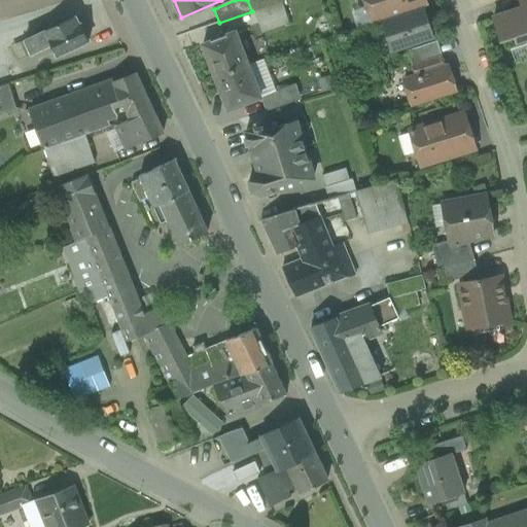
[(279,0),(247,0),(252,11),(254,10),(280,1),(279,0)]
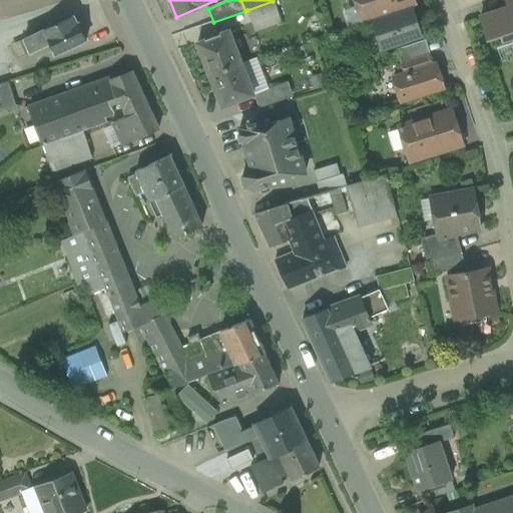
[(414,0),(355,0),(363,23),(371,20),(387,15),(412,7),(416,5),(414,0)]
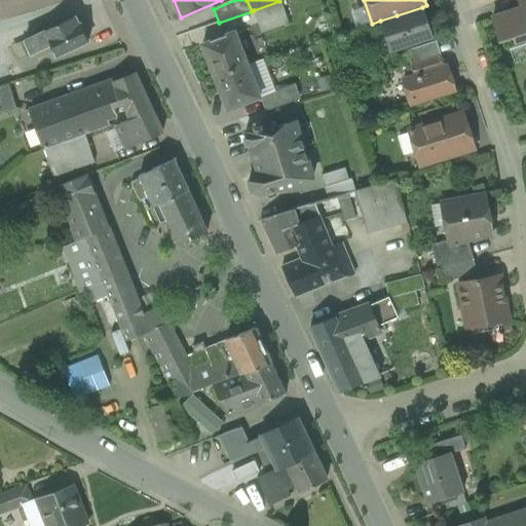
[(288,24),(279,1),(254,10),(261,33),(288,24)]
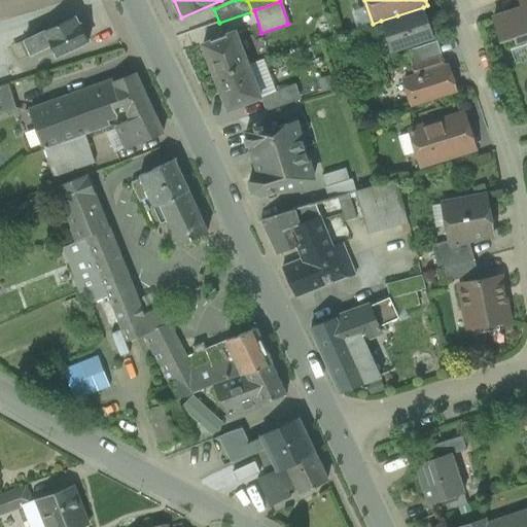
[(423,7),(397,15),(381,21),(391,53),(433,38),(423,7)]
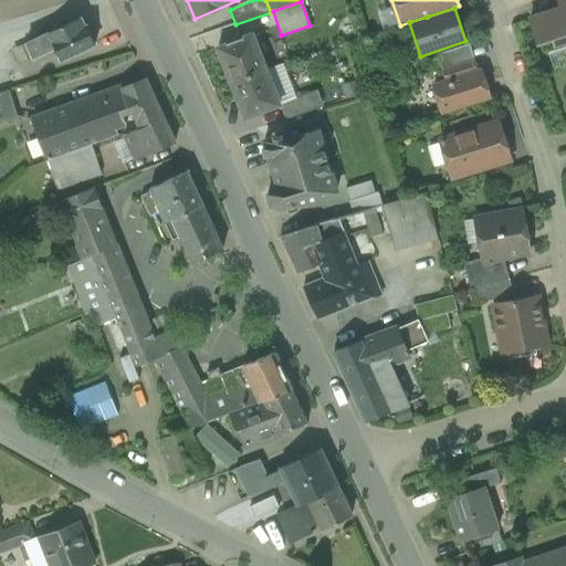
[(565,8),(561,10),(561,9),(530,20),(537,45),(552,40),(556,51),(565,46),(565,8)]
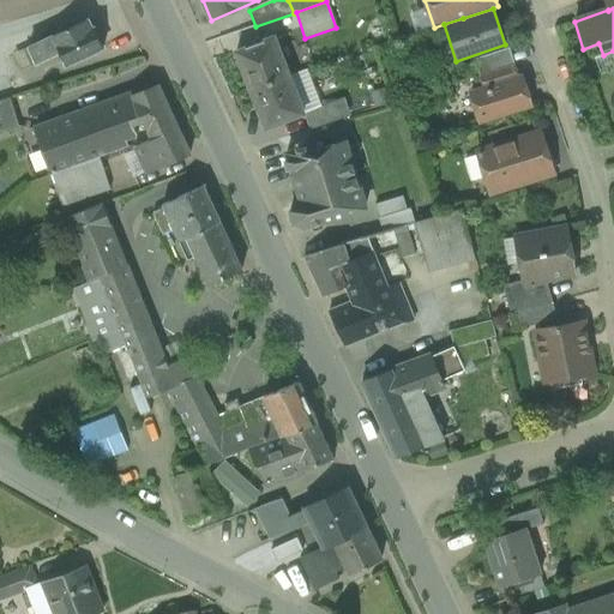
[(88,20),(28,48),(35,64),(59,52),(65,66),(102,48),(95,32),(96,31),(95,28),(91,29),(88,20)]
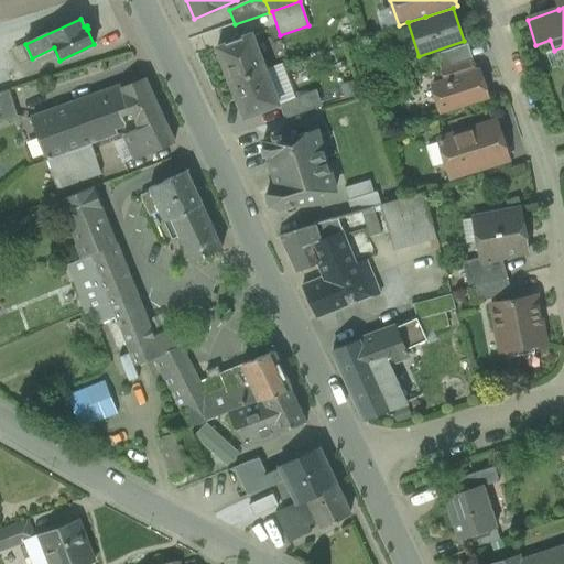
[(251,34),(217,47),(230,83),(266,69),(251,34)]
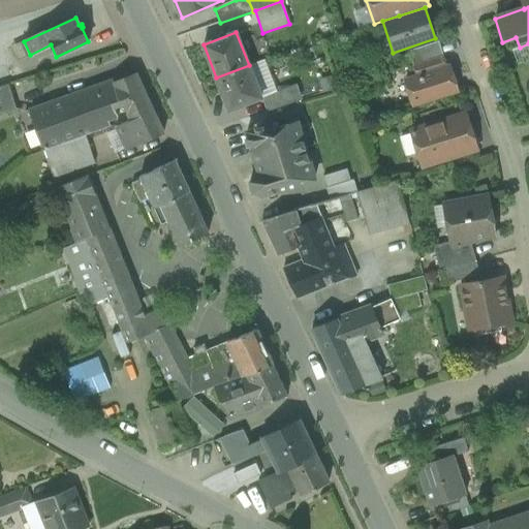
[(437,42),(410,52),(414,65),(442,56),(437,42)]
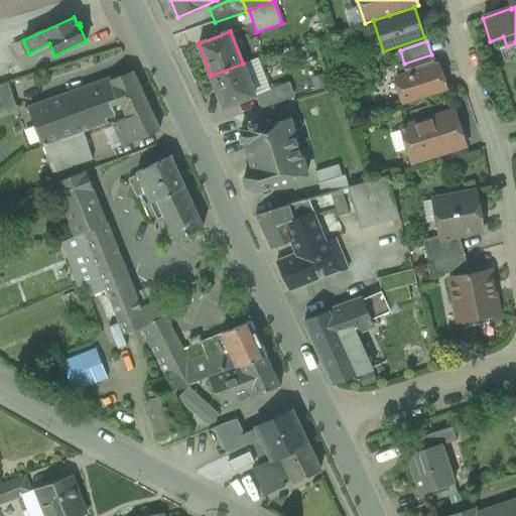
[(431,54),(404,63),(408,75),(434,67),(431,54)]
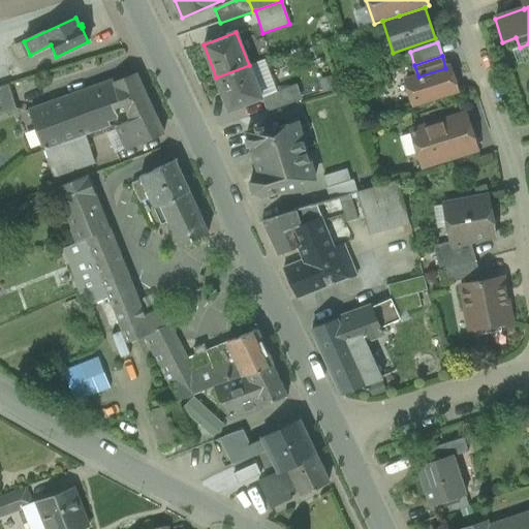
[(249,65),(216,78),(228,110),(261,97),(249,65)]
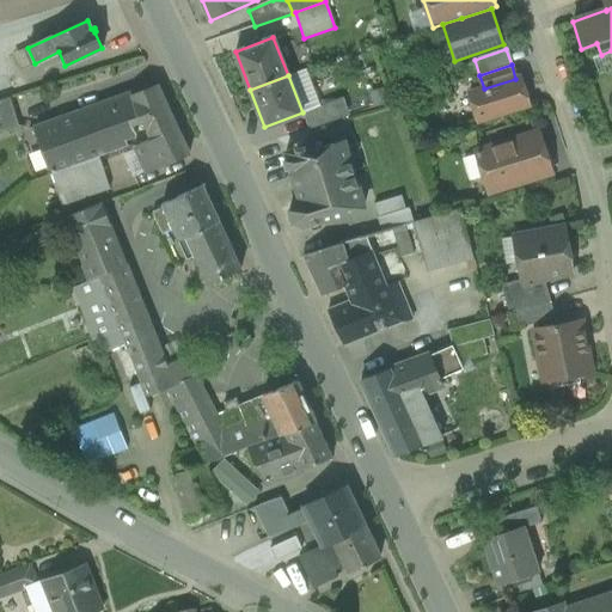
[(484,89),(469,93),(477,121),(528,104),(520,78),(484,89)]
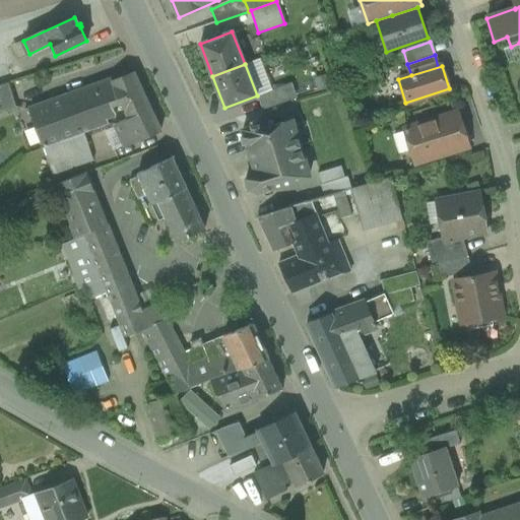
[(112,80),(28,110),(43,148),(83,133),(108,124),(106,120),(116,116),(111,107),(121,103),(125,112),(147,104),(147,103),(133,73),(112,81),(112,80)]
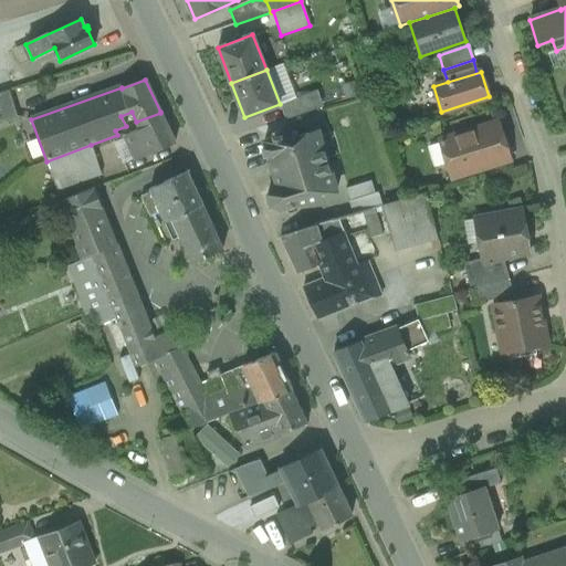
[(8,88),(0,91),(0,119),(16,115),(8,88)]
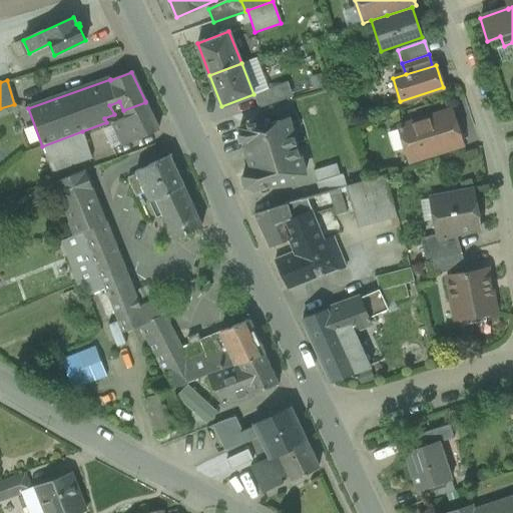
[(145,102),(123,110),(136,138),(157,129),(145,102)]
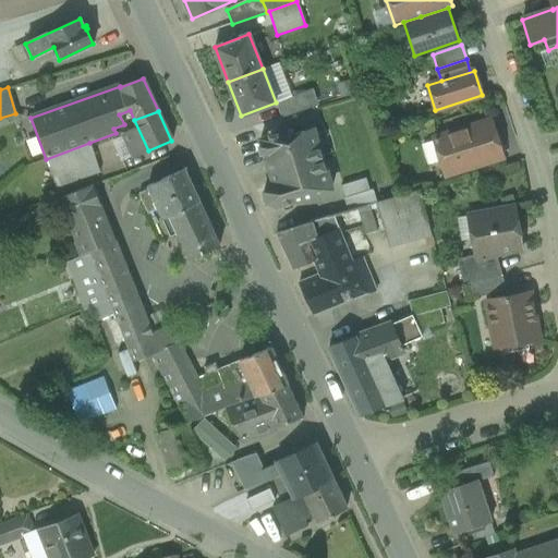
[(492,120),(433,138),(441,164),(458,158),(495,146),(499,145),(492,120)]
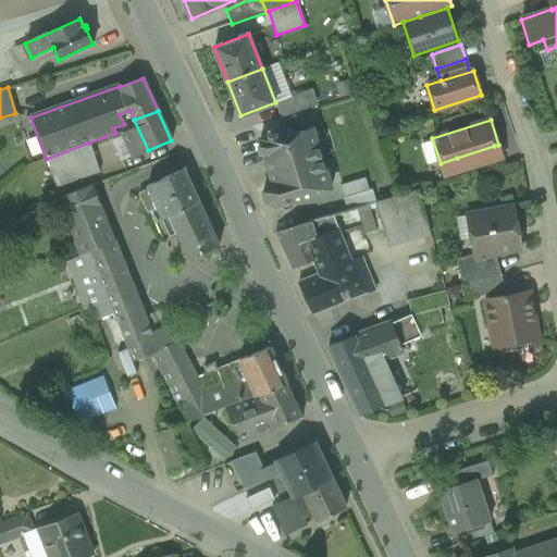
[(312,128),(288,136),(286,131),(260,138),(261,143),(260,145),(262,155),(265,156),(273,183),(267,185),(263,190),(268,205),(273,207),(331,189),(312,128)]
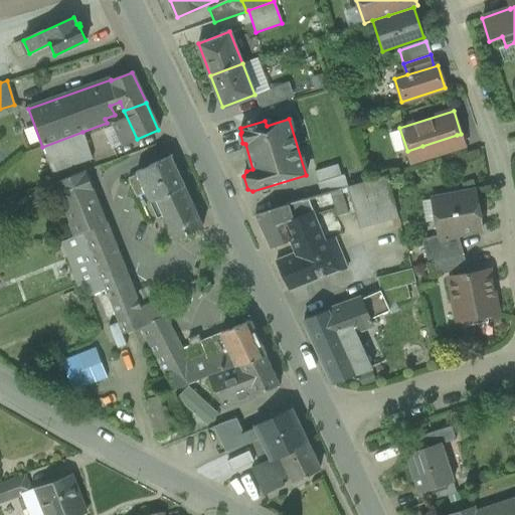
[(82,132),(42,147),(52,173),(93,159),(82,132)]
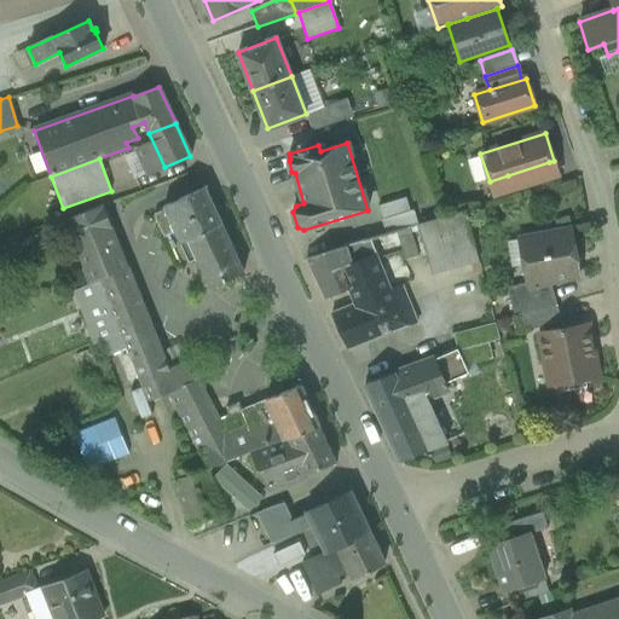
[(549,162),(508,175),(512,190),(554,177),(549,162)]
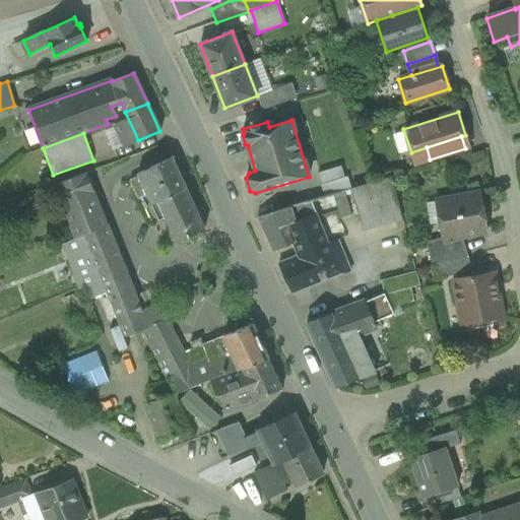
[(427,147),(411,152),(414,164),(430,159),(427,147)]
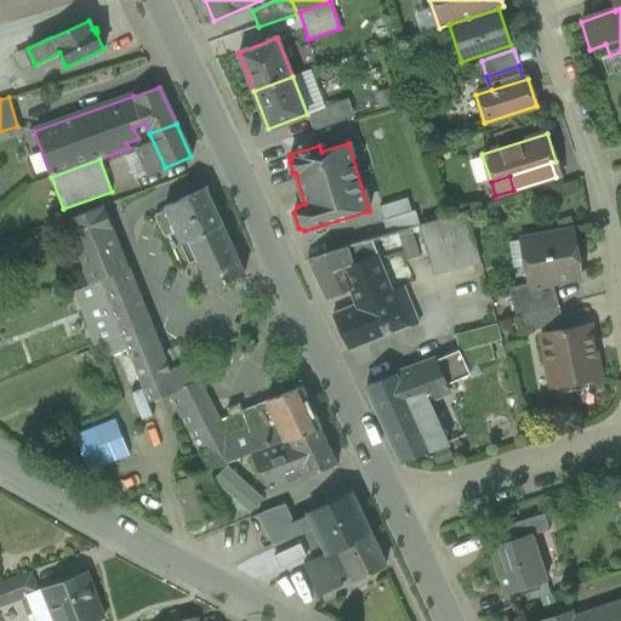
[(205,188),(164,208),(176,233),(181,245),(222,226),(205,188)]
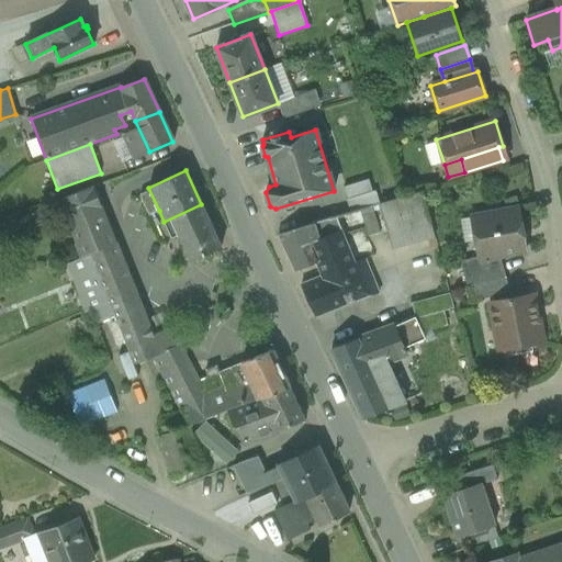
[(116,246),(92,187),(60,200),(62,203),(57,204),(63,221),(67,218),(77,244),(75,245),(81,259),(114,244),(115,246),(116,246)]
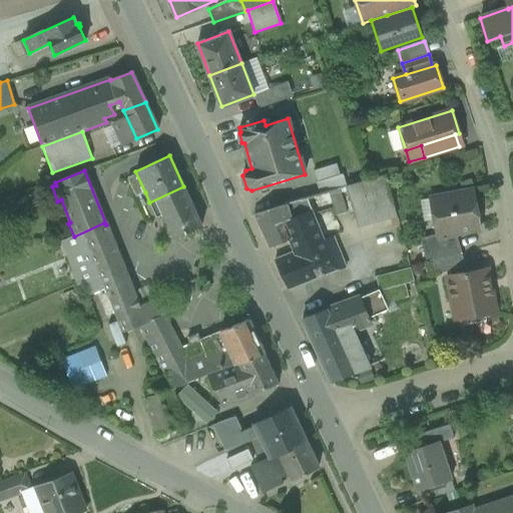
[(145,192),(136,173),(127,177),(135,196),(145,192)]
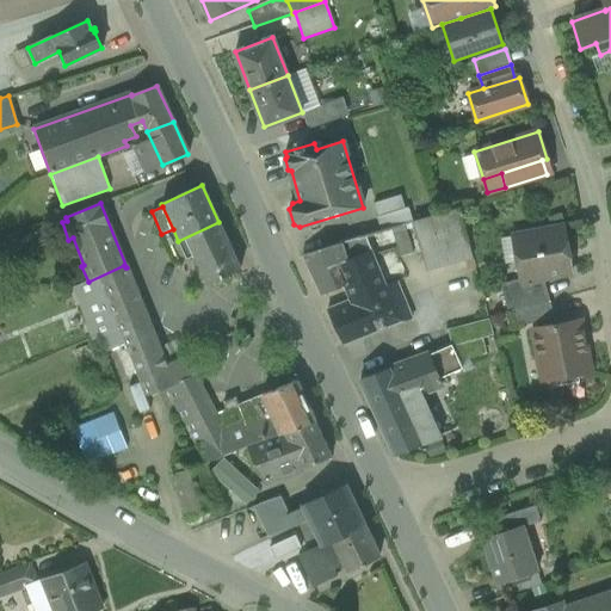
[(460,209),(413,222),(427,270),(473,258),(460,209)]
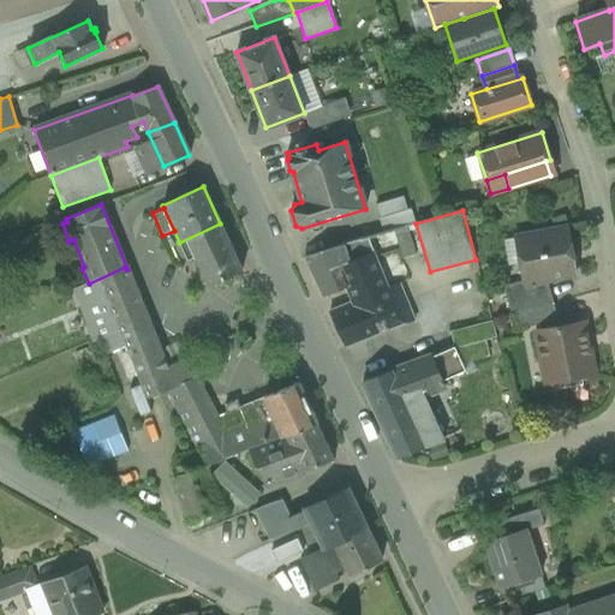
[(220,224),(179,243),(187,260),(196,256),(209,286),(242,270),(220,224)]
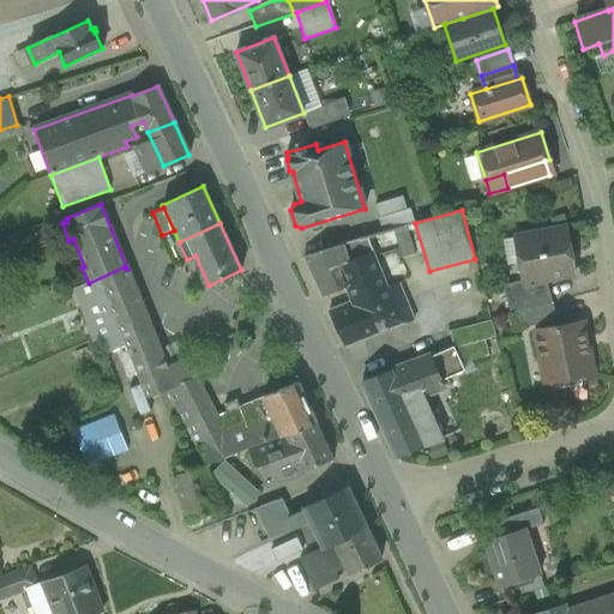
[(407,227),(392,232),(401,259),(415,254),(407,227)]
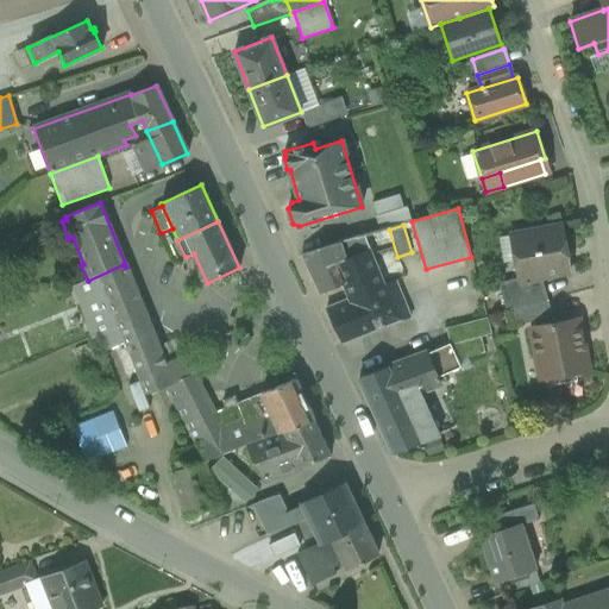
[(562,226),(518,234),(521,253),(515,262),(519,278),(498,284),(507,312),(515,309),(512,296),(544,287),(541,278),(570,272),(562,226)]
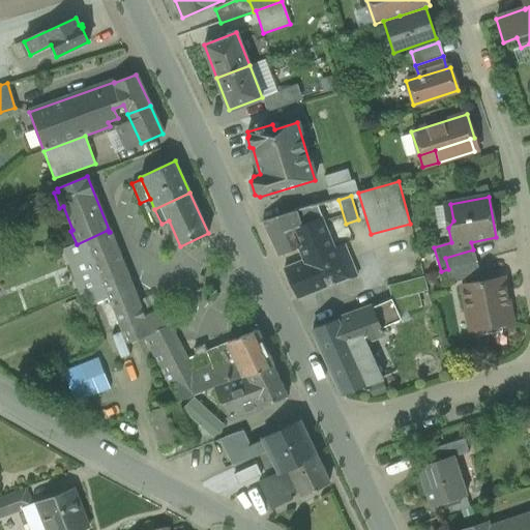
[(317,206),(263,223),(278,255),(297,247),(302,260),(285,268),(299,299),(357,276),(344,244),(334,248),(317,206)]
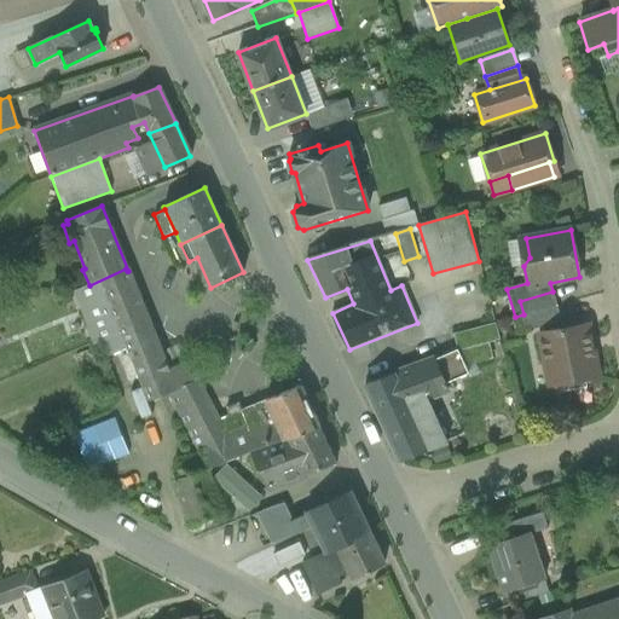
[(90,285),(74,293),(92,343),(121,333),(148,400),(168,393),(175,389),(167,370),(127,271),(126,268),(90,285)]
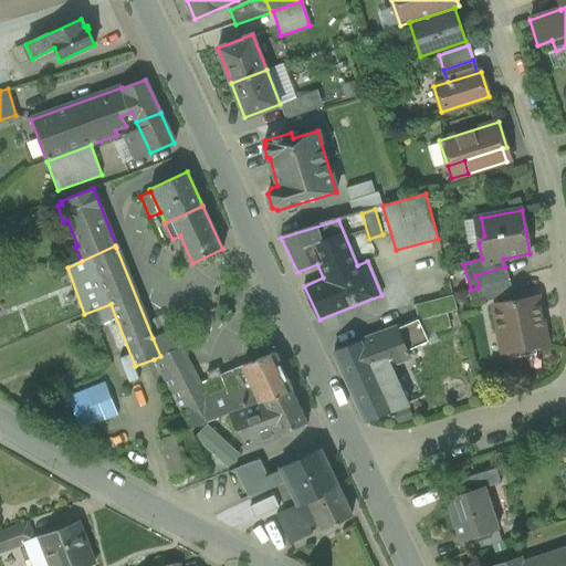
[(505,266),(475,275),(479,287),(510,280),(505,266)]
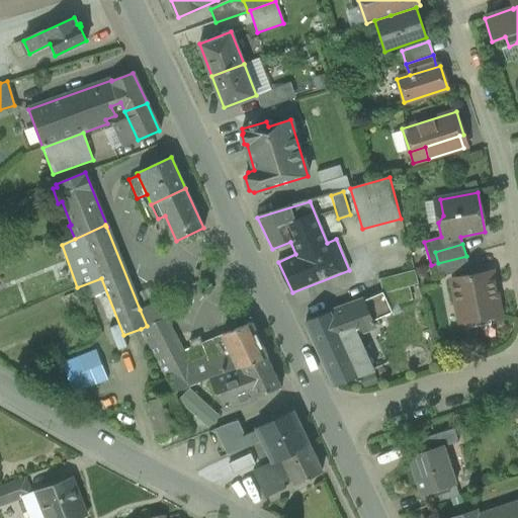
[(438,263),(431,265),(435,279),(469,269),(466,256),(438,263)]
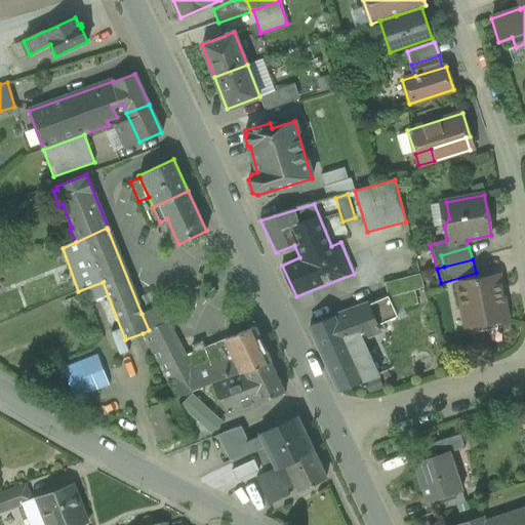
[(413,288),(422,285),(418,272),(386,281),(394,309),(417,301),(413,288)]
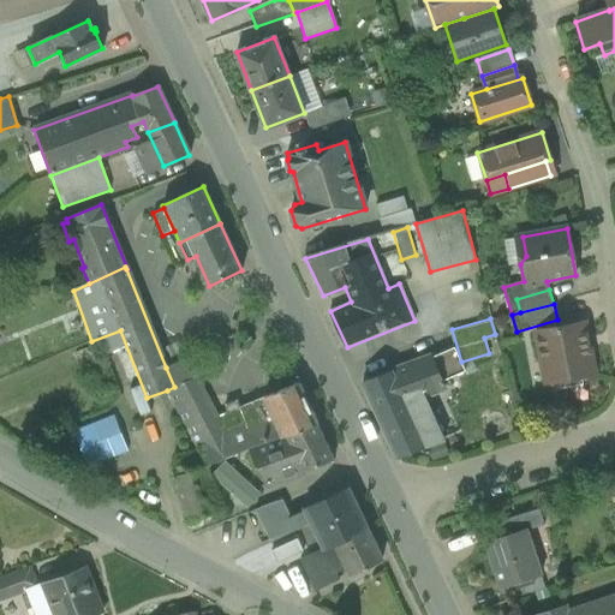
[(584,322),(536,332),(541,359),(547,363),(550,383),(595,375),(584,322)]
